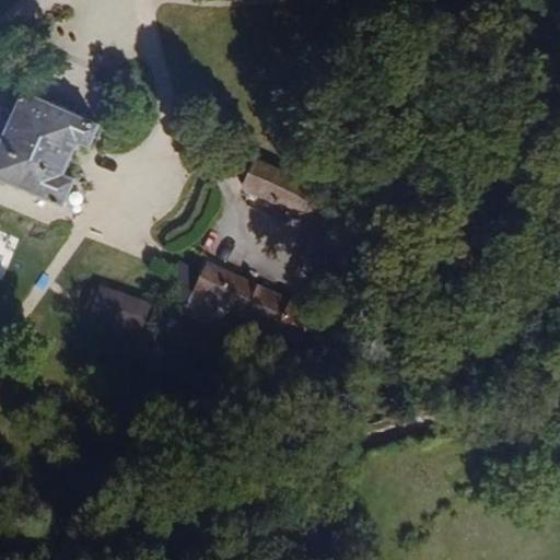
[(370,148),(383,117),(286,74),(272,104),(341,135),(350,118),(368,126),(359,143),(370,148)]
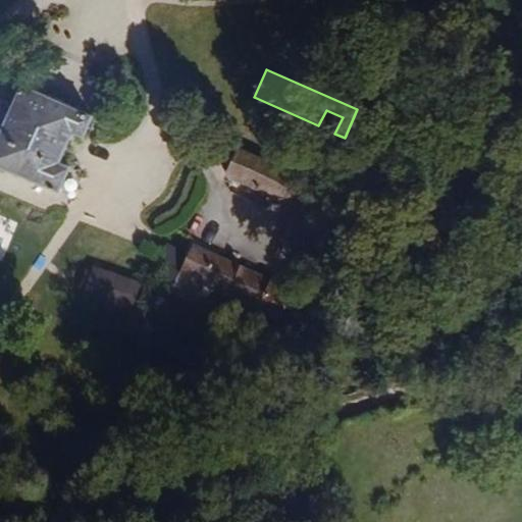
[(206,199),(304,242),(316,215),(218,171),(206,199)]
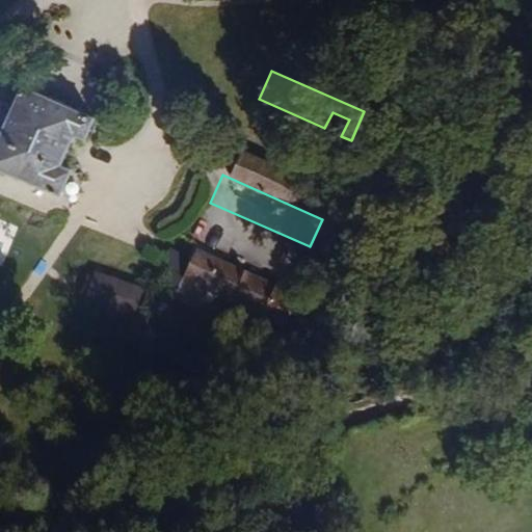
[(238,303),(251,270),(197,247),(183,281),(238,303)]
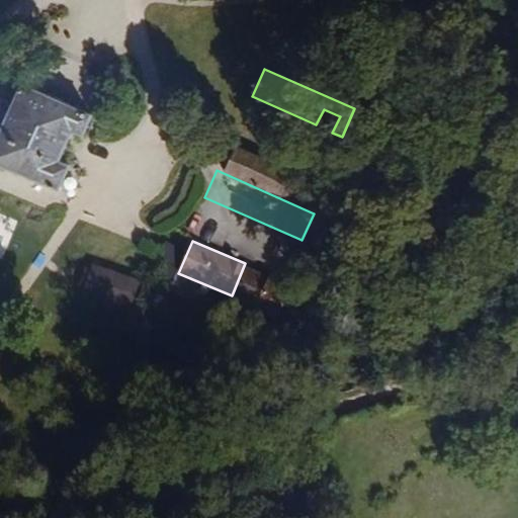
[(82,292),(106,300),(115,270),(91,263),(82,292)]
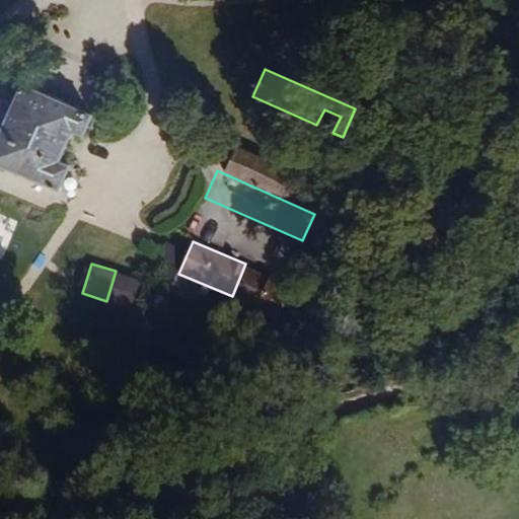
[(110,303),(134,304),(135,275),(112,274),(110,303)]
